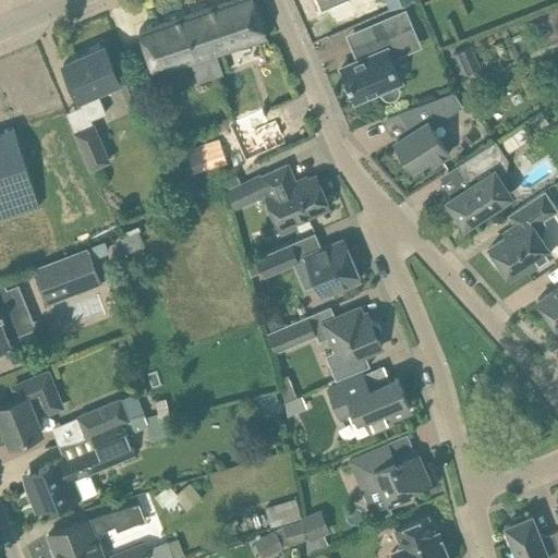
[(222,0),(140,28),(147,49),(155,74),(265,36),(253,0),(222,0)]
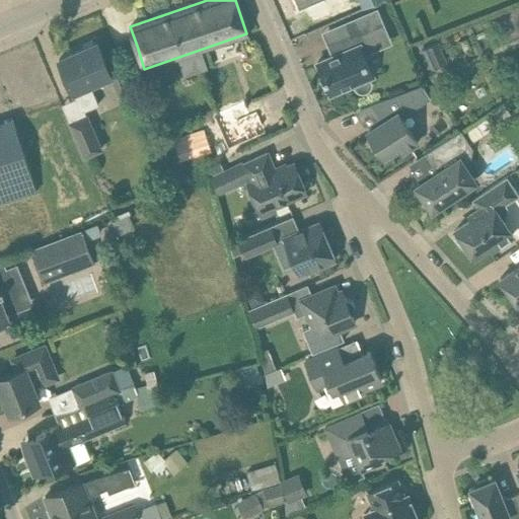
[(383,0),(360,0),(365,9),(383,0)]
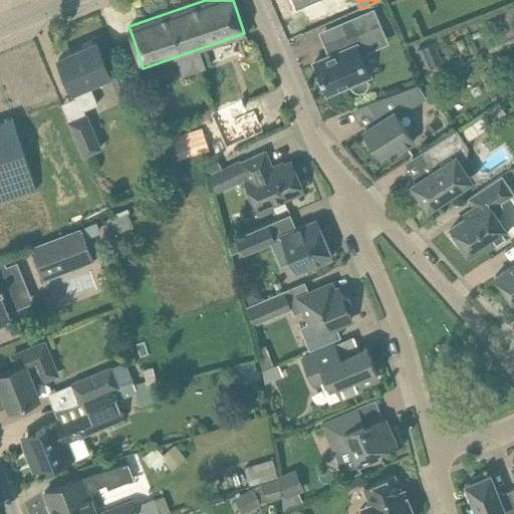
[(358,33),(380,24),(373,8),(342,22),(347,33),(324,43),(329,55),(314,61),(316,64),(316,65),(317,64),(317,65),(318,64),(321,70),(319,71),(319,72),(321,76),(318,77),(323,89),(326,88),(328,92),(350,83),(350,84),(351,86),(352,87),(353,88),(354,89),(356,90),(357,91),(359,91),(360,91),(362,91),(363,90),(364,89),(365,88),(366,87),(367,86),(367,84),(367,83),(367,81),(366,79),(366,77),(365,76),(369,75),(360,54),(366,51),(358,33)]
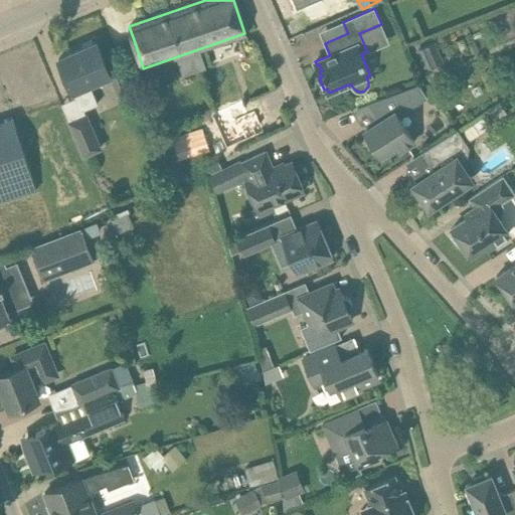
[(301,33),(297,24),(285,29),(289,38),(301,33)]
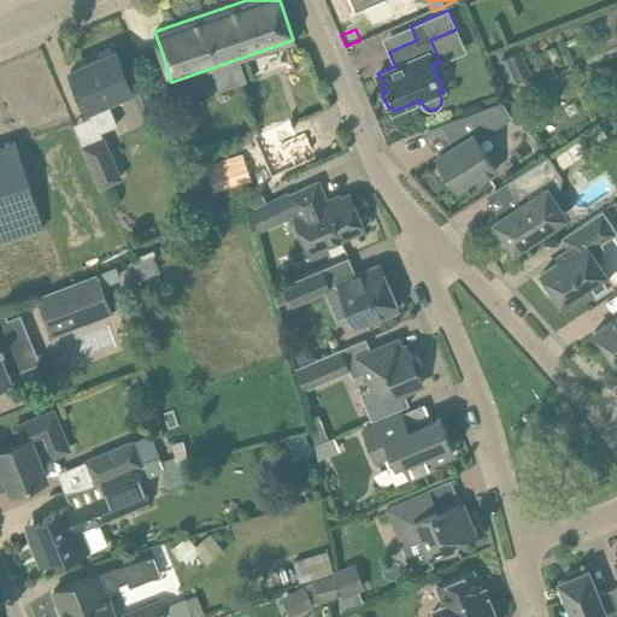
[(99,58),(70,70),(80,92),(98,135),(118,125),(109,101),(131,90),(133,90),(125,72),(124,70),(116,51),(112,52),(111,48),(98,53),(99,58)]
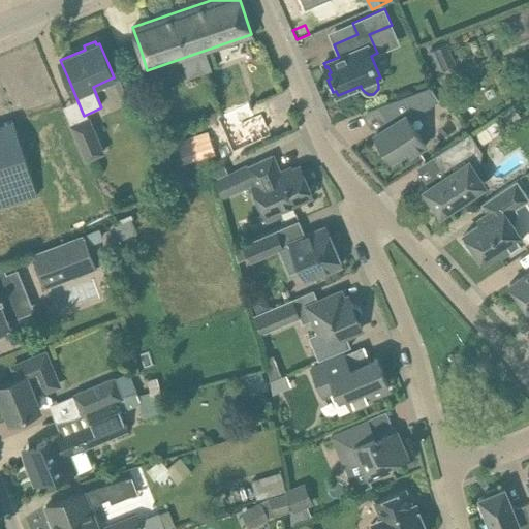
[(444,44),(430,52),(438,70),(454,63),(444,44)]
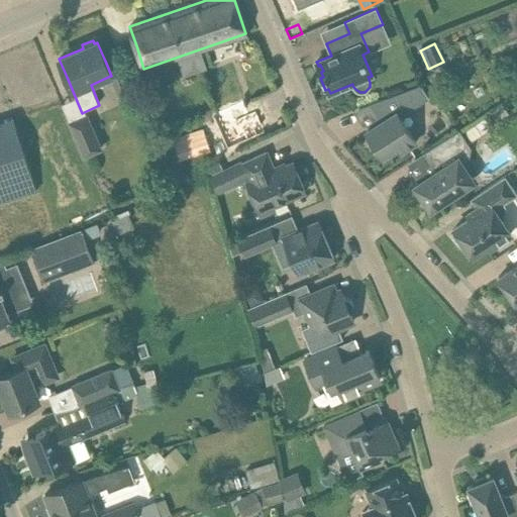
[(421,85),(389,96),(371,104),(371,105),(373,104),(383,120),(366,130),(383,157),(398,147),(401,152),(416,142),(400,116),(429,98),(421,85)]
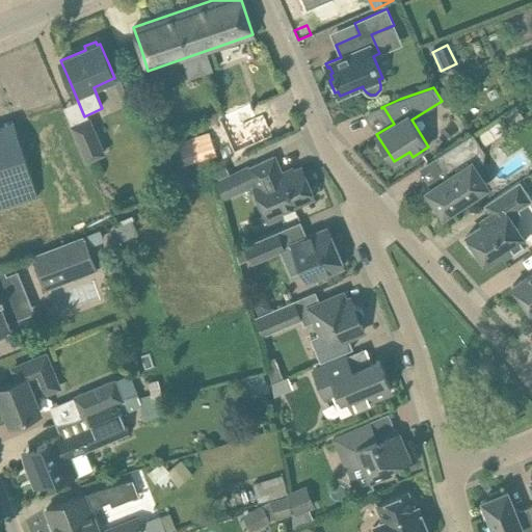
[(262,110),(223,125),(232,145),(271,130),(262,110)]
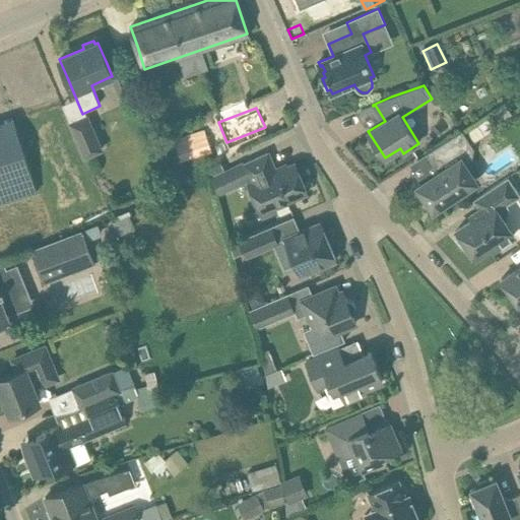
[(70,124),(85,157),(103,150),(87,117),(70,124)]
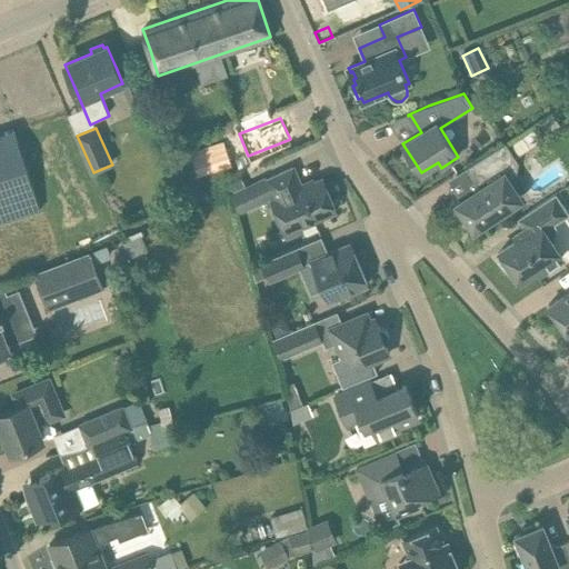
[(0,135),(0,222),(40,210),(15,130),(0,135)]
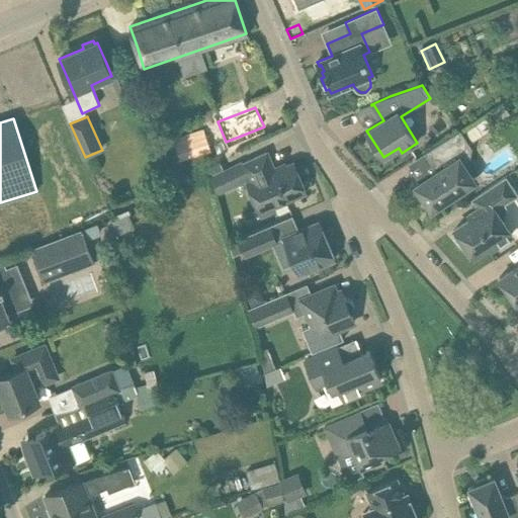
[(171,140),(178,162),(211,151),(203,128),(171,140)]
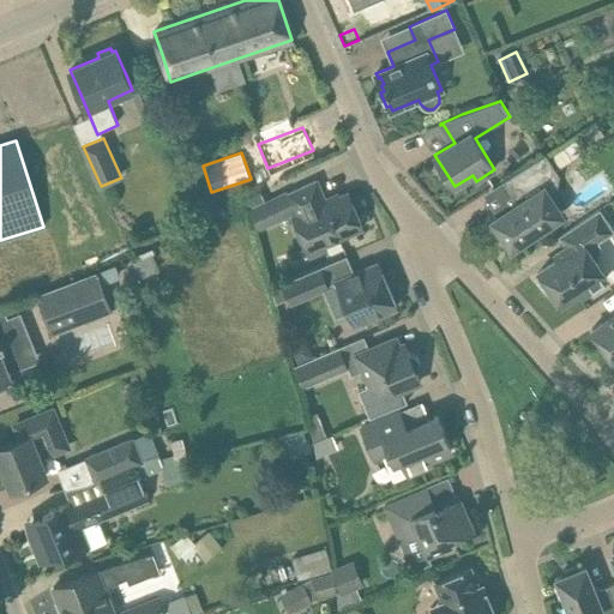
[(504,240),(511,250),(551,223),(543,212),(554,205),(560,175),(546,154),(504,181),(517,203),(492,220),(497,230),(504,240)]
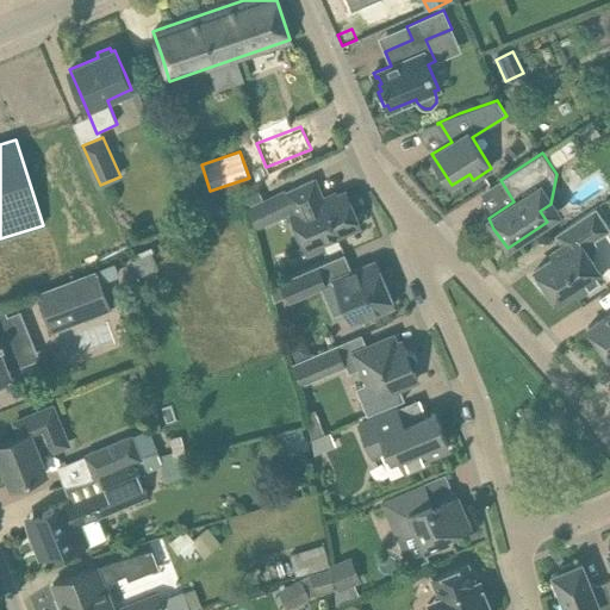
[(361,226),(346,191),(323,200),(313,178),(285,191),(296,212),(291,215),(309,255),(325,248),(323,242),(361,226)]
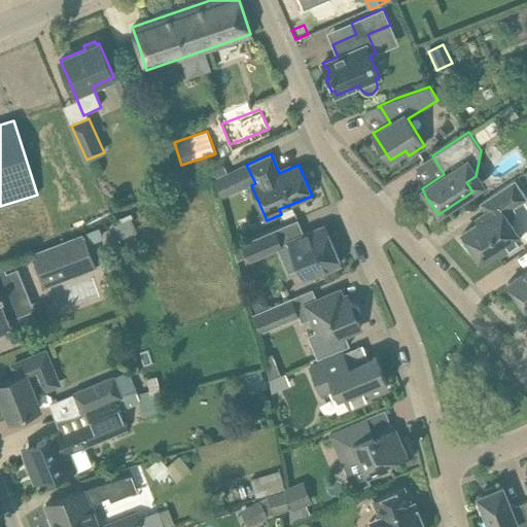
[(211,166),(216,177),(227,172),(222,161),(211,166)]
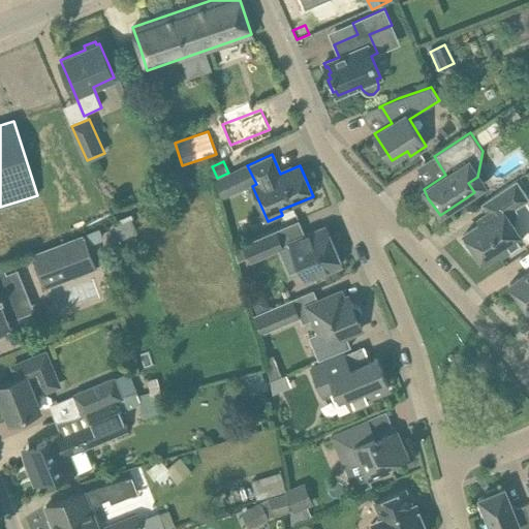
[(512,224),(516,222),(518,219),(518,214),(518,211),(516,209),(528,199),(528,197),(517,180),(481,203),(491,217),(465,234),(468,240),(464,243),(476,257),(479,255),(483,261),(500,250),(502,253),(523,240),(512,224)]
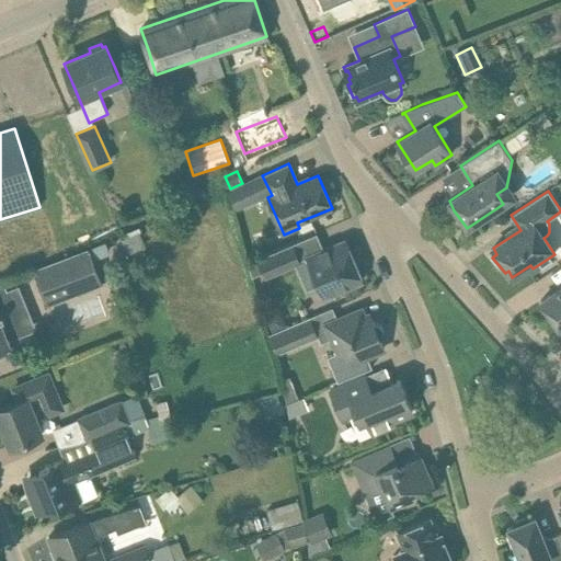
[(139,231),(122,239),(128,253),(146,245),(139,231)]
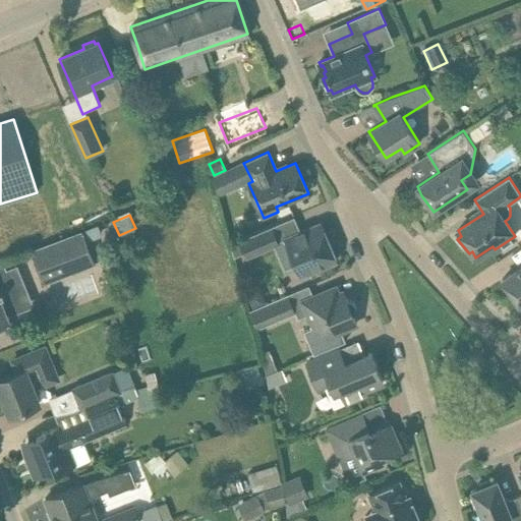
[(279,243),(274,244),(284,269),(296,264),(301,276),(317,269),(337,261),(321,223),(302,231),(285,238),(278,241),(279,243)]
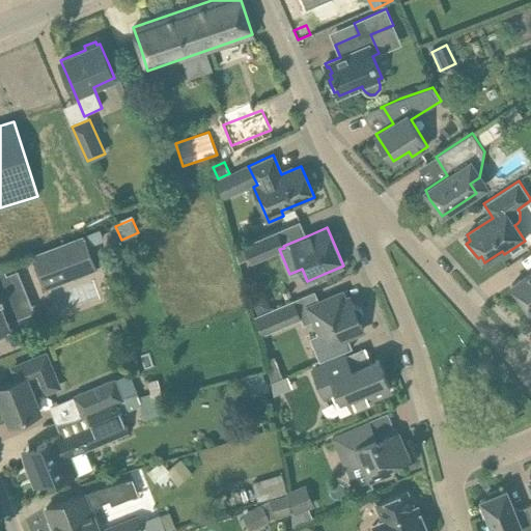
[(101,229),(85,234),(89,246),(101,242),(104,236),(101,229)]
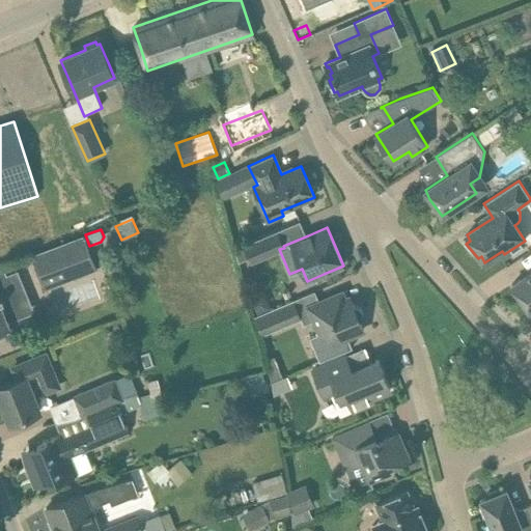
[(244,244),(251,261),(279,249),(284,248),(283,246),(277,230),(244,244)]
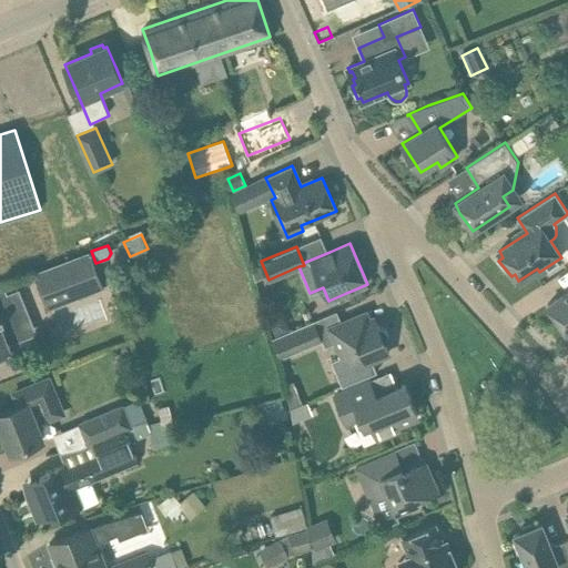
[(36,272),(48,306),(103,285),(95,263),(91,251),(36,272)]
